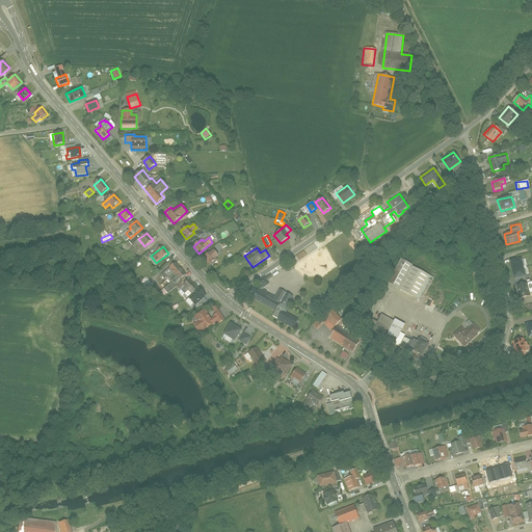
[(219,256),(213,249),(204,258),(209,264),(219,256)]
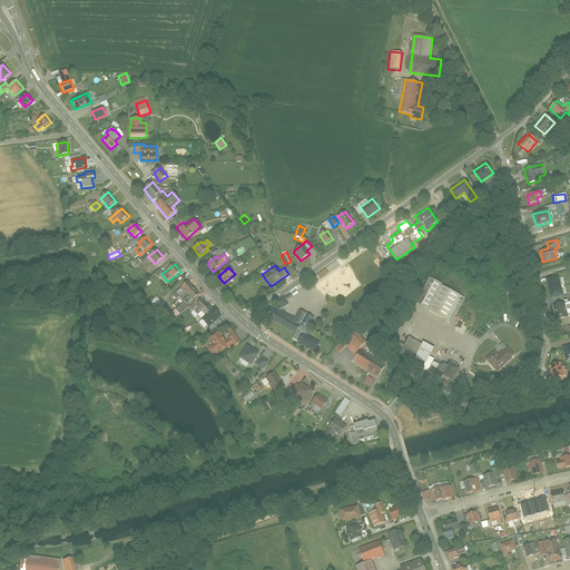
[(547,279),(549,290),(561,286),(559,276),(547,279)]
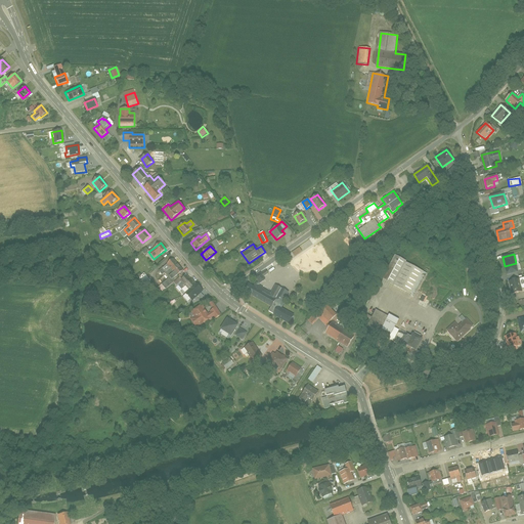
[(393,256),(381,279),(410,295),(409,296),(413,298),(427,274),(404,263),(404,262),(393,256)]
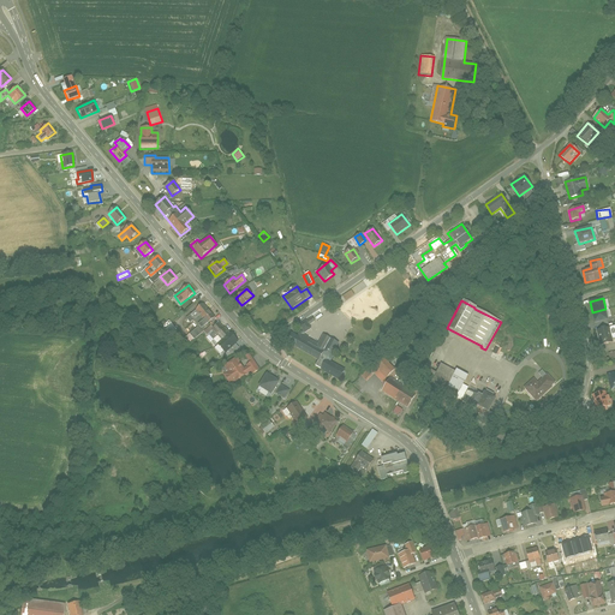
[(202,329),(215,317),(203,304),(190,316),(202,329)]
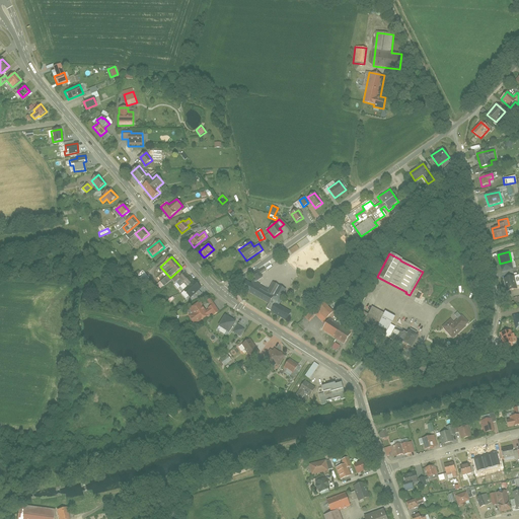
[(500,264),(502,273),(513,270),(511,261),(500,264)]
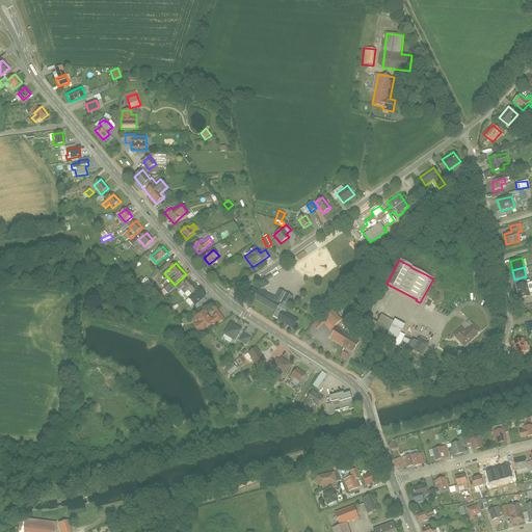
[(275,322),(293,331),(300,320),(285,312),(293,297),(280,290),(275,296),(263,290),(269,286),(267,282),(272,277),(270,275),(260,283),(261,286),(260,288),(258,292),(251,288),(246,296),(274,312),(271,317),(276,320),(275,322)]
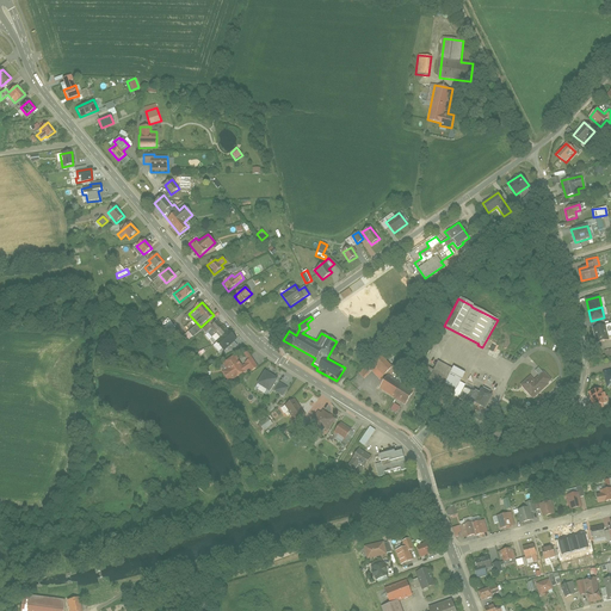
[(174,328),(167,319),(164,321),(162,319),(159,321),(168,333),(174,328)]
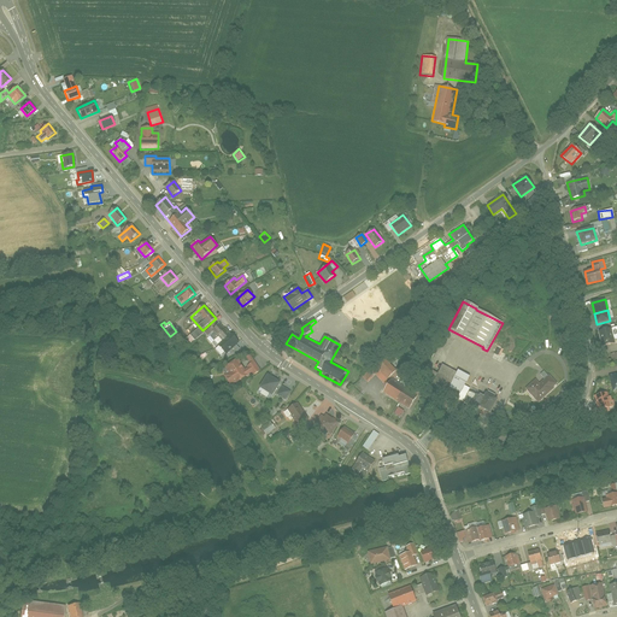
[(227,354),(239,342),(221,323),(212,331),(223,341),(218,346),(227,354)]
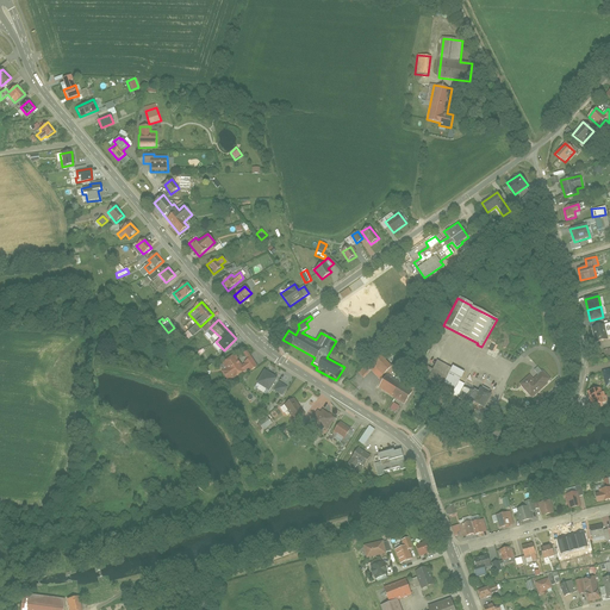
[(604,324),(592,328),(596,342),(608,340),(604,324)]
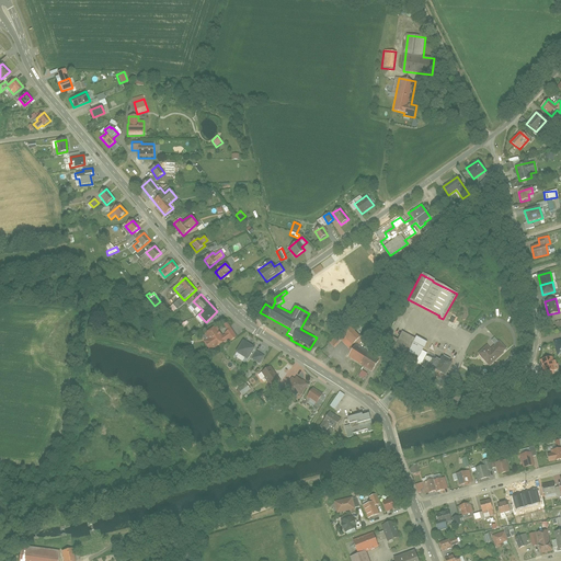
[(237,336),(228,322),(224,324),(228,331),(222,334),(217,325),(204,334),(208,339),(204,342),(210,352),(229,339),(230,341),(237,336)]
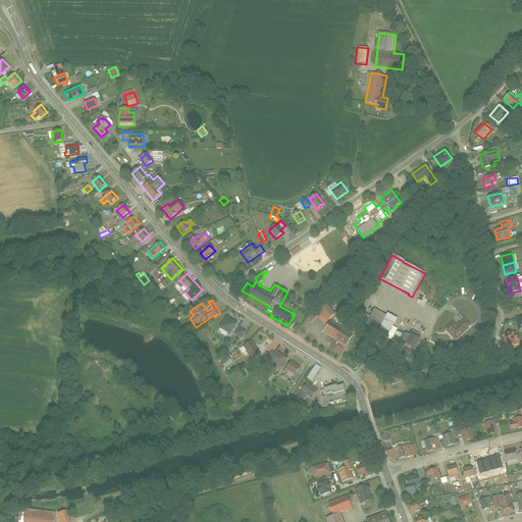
[(327,321),(335,314),(326,305),(319,313),(327,321)]
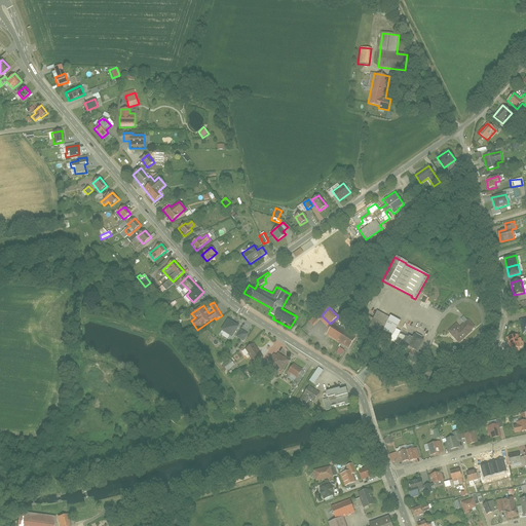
[(417,351),(423,340),(414,336),(413,338),(410,337),(409,338),(400,334),(402,332),(397,330),(401,322),(390,315),(389,317),(377,311),(367,330),(407,350),(409,347),(417,351)]
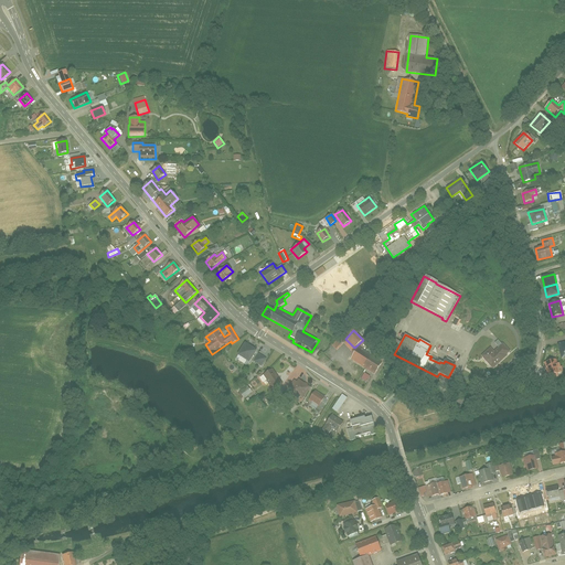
[(249,362),(256,350),(244,343),(237,355),(249,362)]
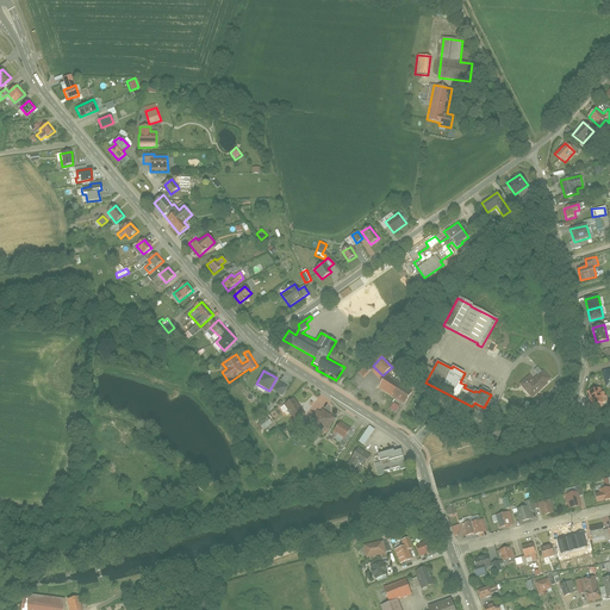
[(552,379),(543,371),(534,379),(529,374),(518,384),(533,399),(547,386),(546,385),(552,379)]
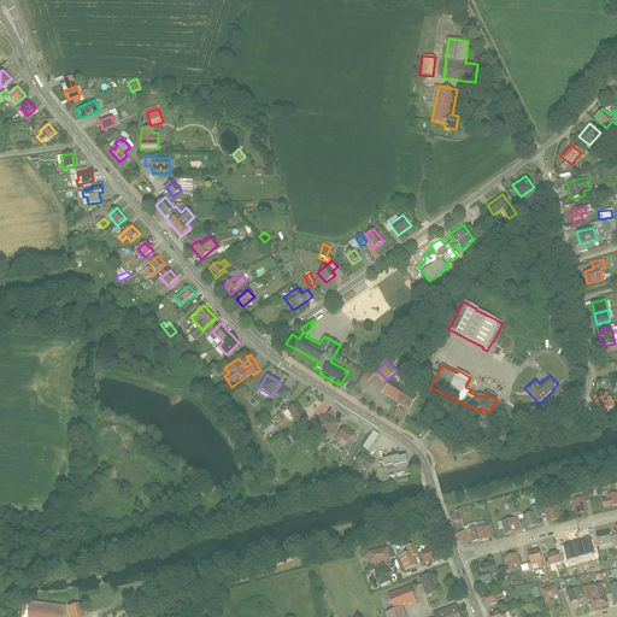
[(417,393),(392,378),(383,393),(409,407),(417,393)]
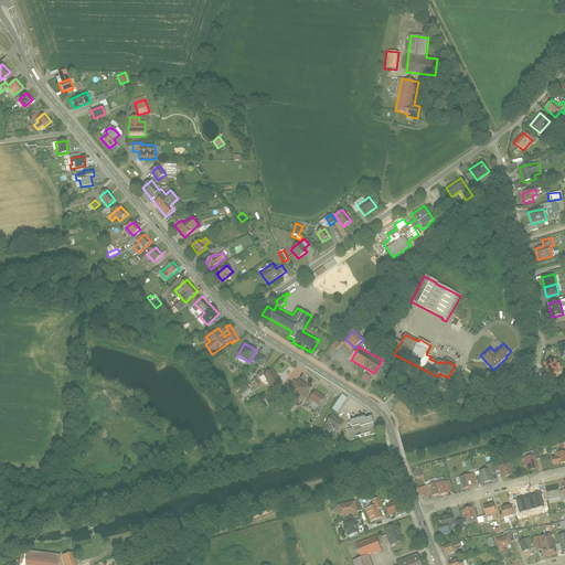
[(260,366),(266,359),(258,354),(254,361),(260,366)]
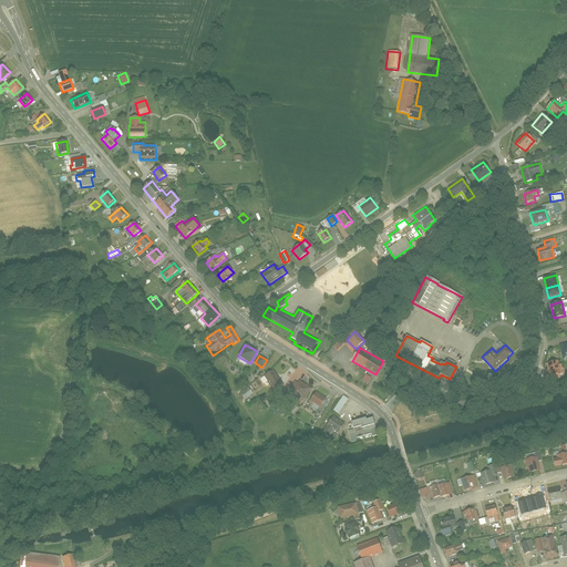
[(556,362),(546,364),(549,377),(560,373),(556,362)]
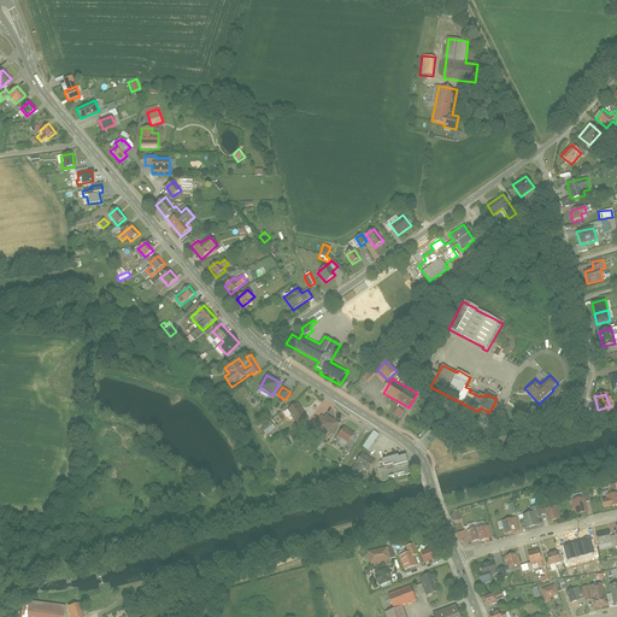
[(310,421),(298,403),(286,411),(298,428),(310,421)]
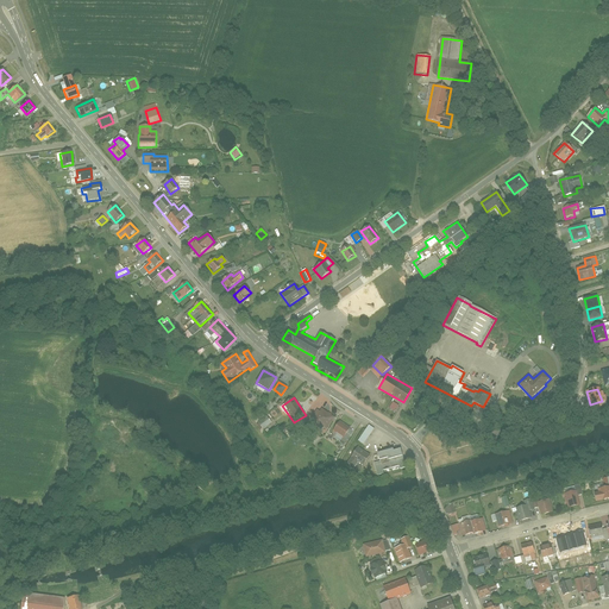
[(391,402),(388,408),(395,412),(399,406),(391,402)]
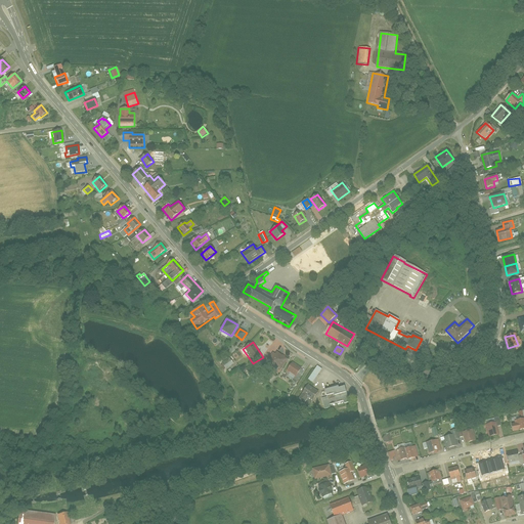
[(279,374),(289,359),(276,352),(275,354),(273,352),(265,364),(279,374)]
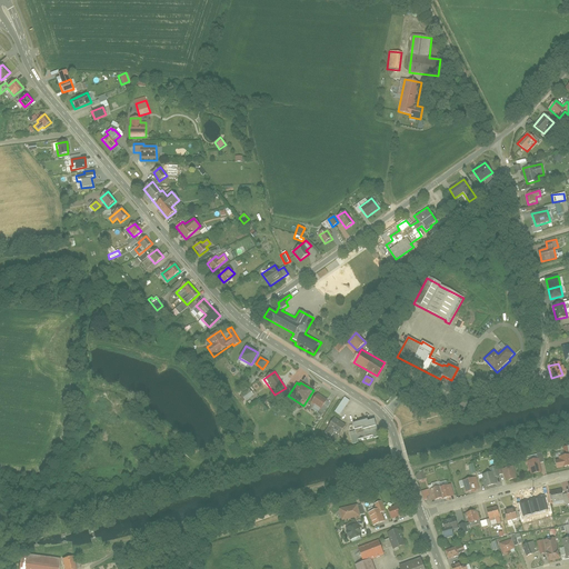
[(246,400),(253,396),(249,389),(241,395),(246,400)]
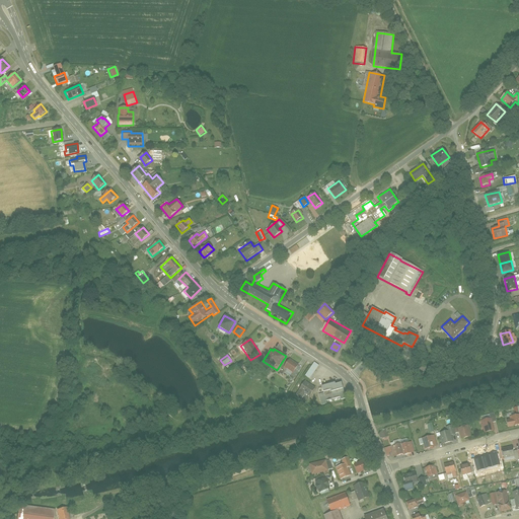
[(293,373),(299,365),(290,359),(284,368),(293,373)]
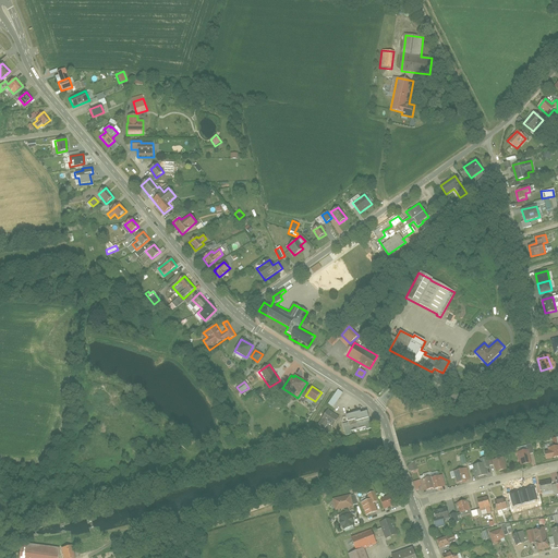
[(332,408),(342,392),(337,389),(327,404),(332,408)]
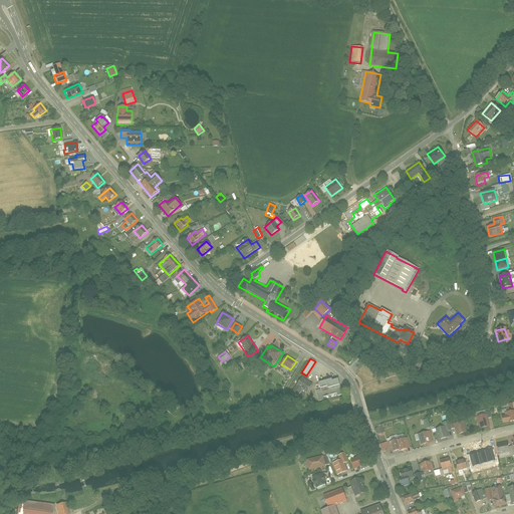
[(312,384),(301,377),(292,392),(298,396),(302,391),(306,394),(312,384)]
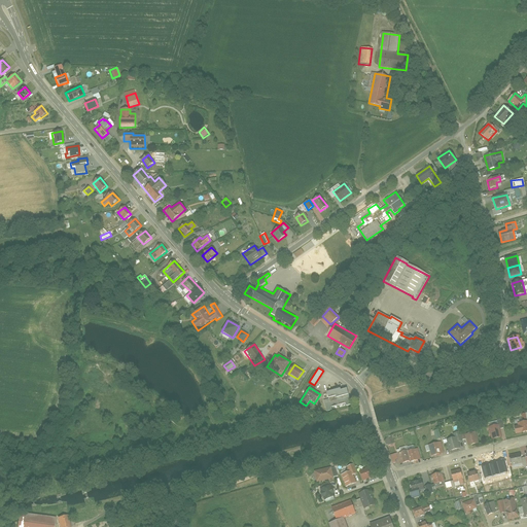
[(323,401),(327,412),(332,411),(331,408),(345,403),(346,407),(352,405),(347,388),(341,390),(340,389),(326,393),(328,399),(323,401)]
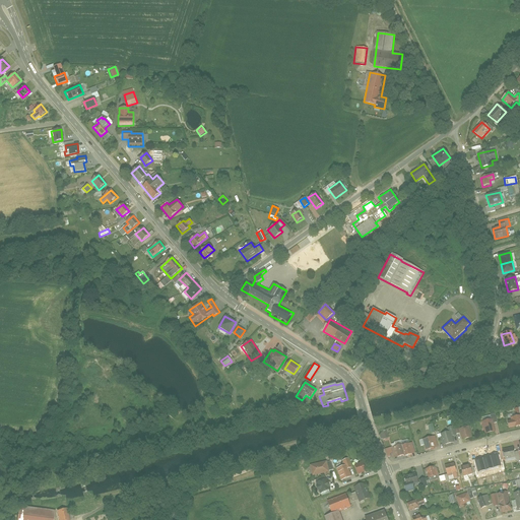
[(519,427),(519,415),(510,417),(511,420),(507,421),(509,429),(519,427)]
